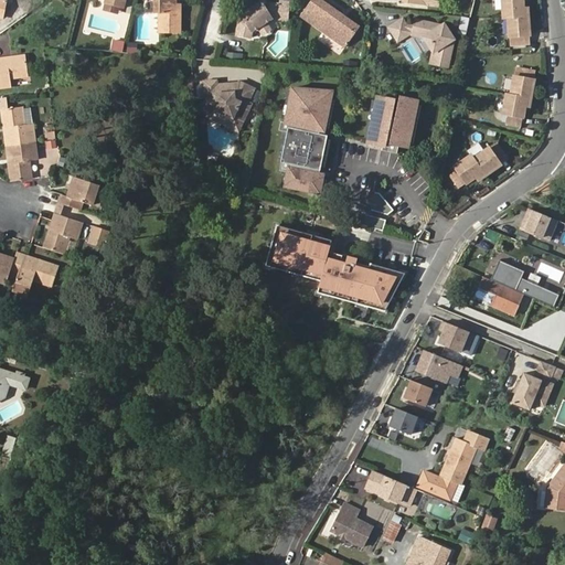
[(107,0),(106,6),(126,10),(127,0),(107,0)]
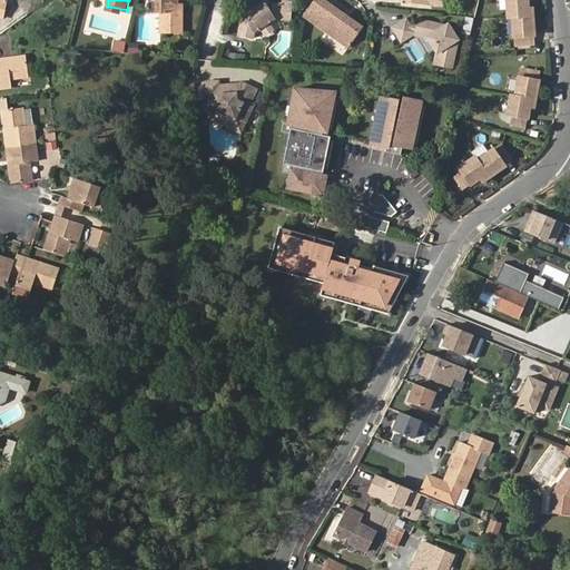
[(177,8),(177,5),(177,0),(158,0),(158,13),(163,15),(161,33),(182,35),(183,9),(177,8)]
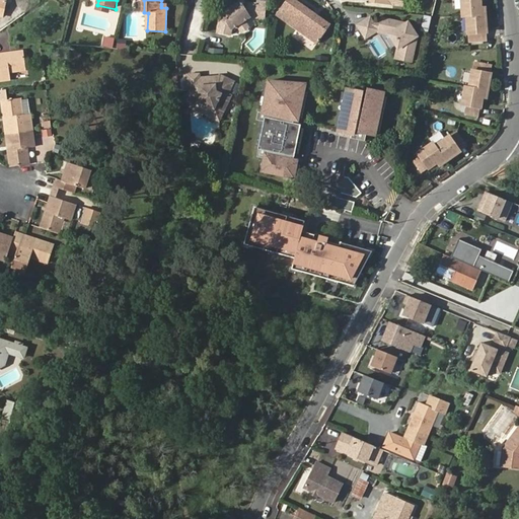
[(240,25),(246,22),(246,18),(250,16),(266,17),(268,0),(264,0),(256,0),(257,2),(247,1),(243,3),(242,1),(222,12),(225,17),(221,19),(218,31),(231,34),(233,27),(236,25),(240,25)]
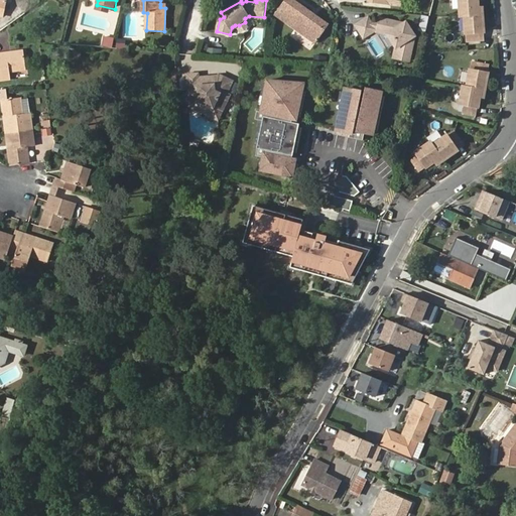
[(286,0),(275,16),(315,44),(329,25),(293,0),(286,0)]
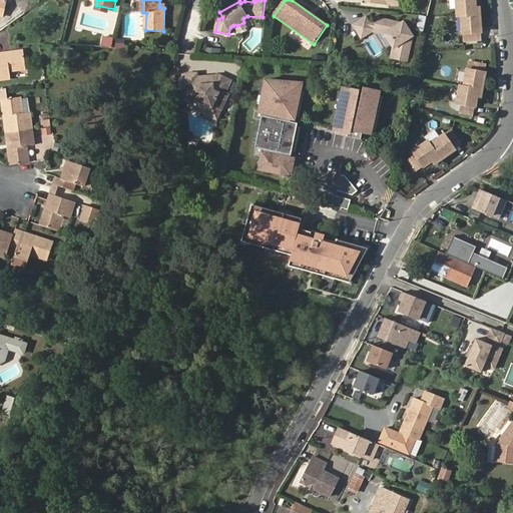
[(460,15),(473,14),(472,6),(471,0),(454,0),(455,15),(460,15)]
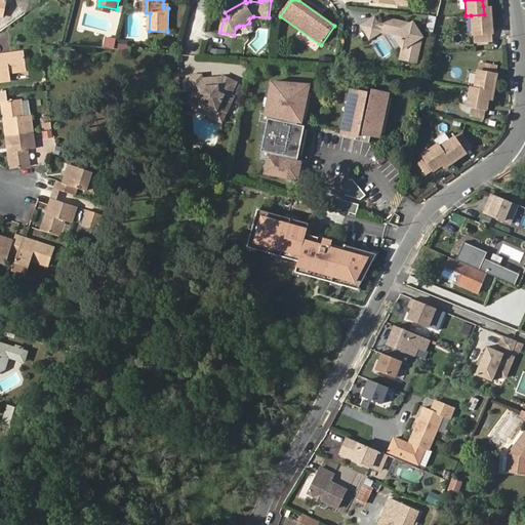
[(489,33),(488,14),(484,14),(471,15),(473,42),(486,41),(485,33),(489,33)]
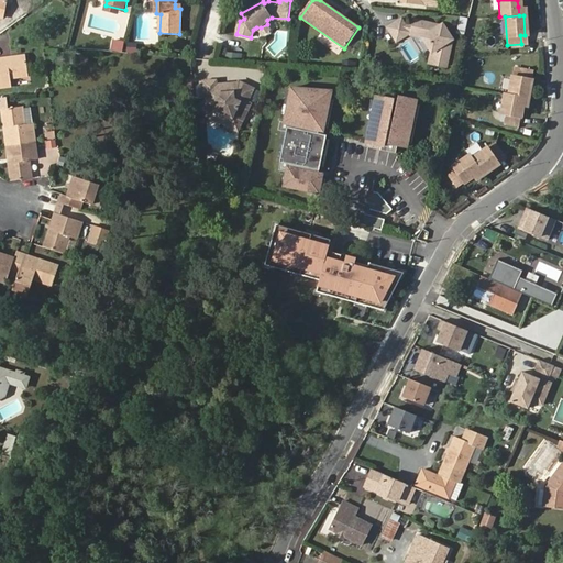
[(401,39),(416,30),(429,33),(439,48),(435,63),(449,66),(454,40),(448,24),(448,23),(446,22),(445,22),(444,22),(444,23),(444,24),(435,22),(434,20),(418,18),(416,24),(411,23),(406,17),(393,25),(401,39)]
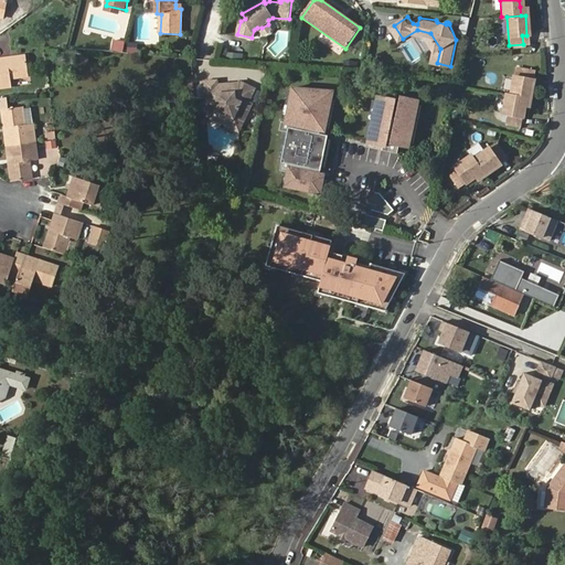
[(465,33),(468,20),(468,17),(460,17),(457,31),(465,33)]
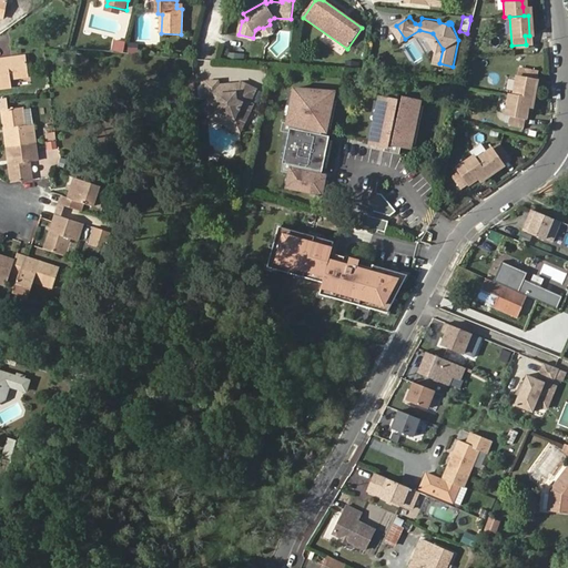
[(272,30),(270,24),(263,28),(265,33),(272,30)]
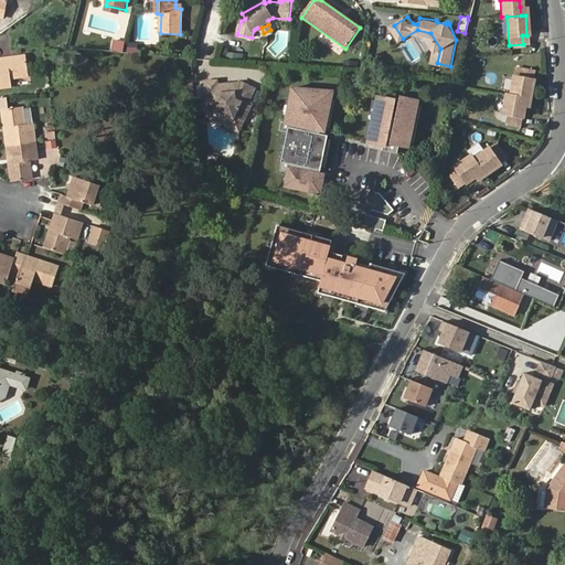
[(430,33),(417,30),(416,34),(427,36),(436,50),(433,63),(437,63),(440,49),(430,33)]
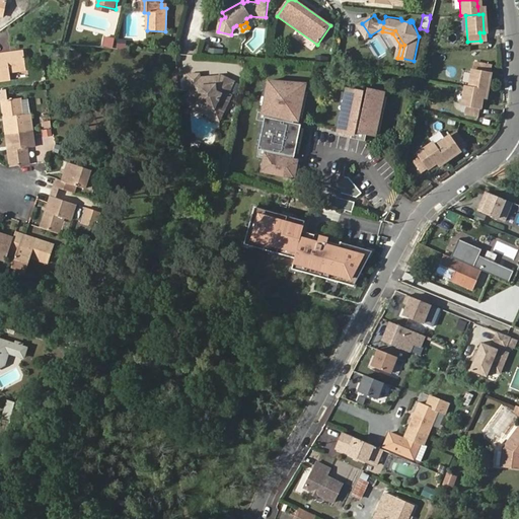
[(105,38),(104,46),(113,47),(114,39),(105,38)]
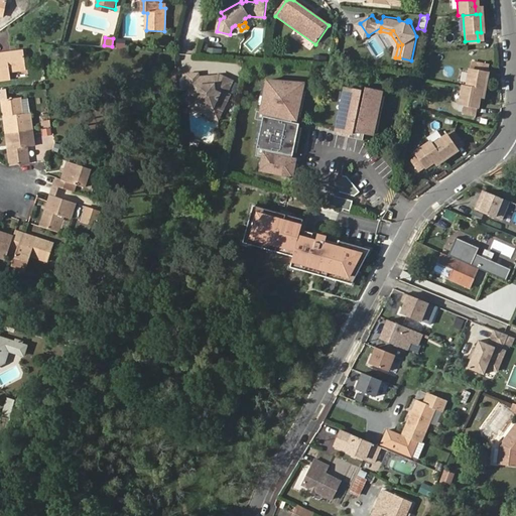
[(0,51),(0,78),(10,78),(9,70),(25,68),(22,49),(0,51)]
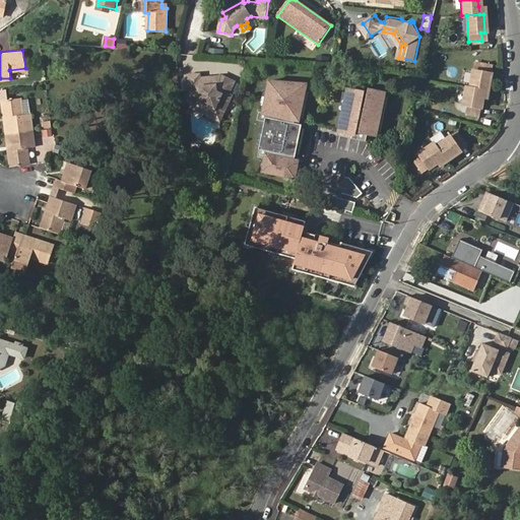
[(483,89),(488,90),(490,74),(486,73),(489,65),(474,62),(470,87),(483,89)]
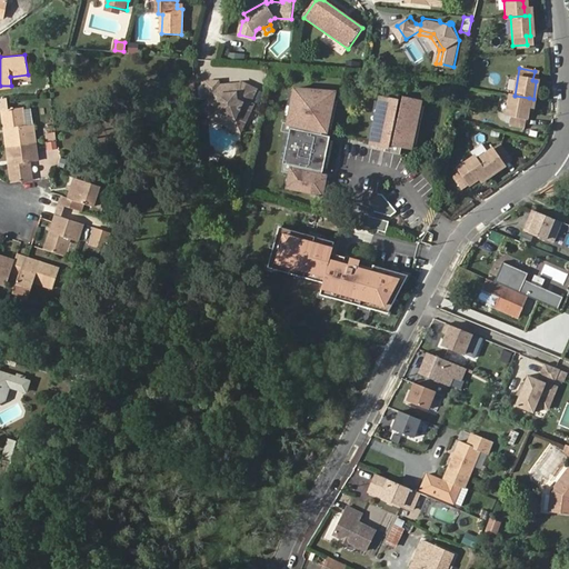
[(206,81),(207,118),(242,133),(247,123),(245,122),(253,105),(250,102),(257,89),(242,82),(241,83),(218,86),(218,81),(206,81)]
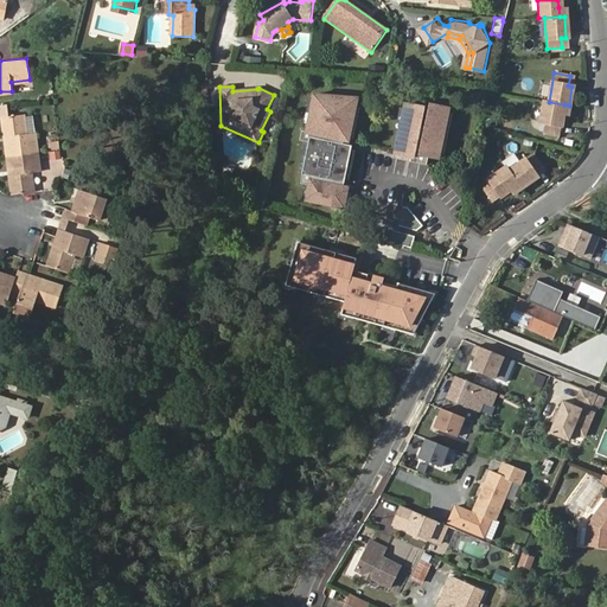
[(343,183),(351,145),(345,144),(346,140),(347,141),(357,97),(315,94),(306,131),(302,129),(300,139),(308,141),(301,173),(300,183),(308,184),(305,199),(342,208),(346,187),(340,186),(342,183),(343,183)]
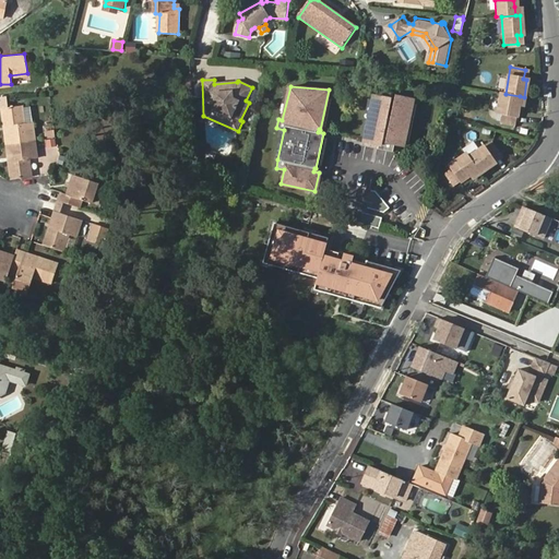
[(518,105),(520,96),(506,94),(501,93),(498,113),(502,114),(500,121),(514,123),(518,105)]
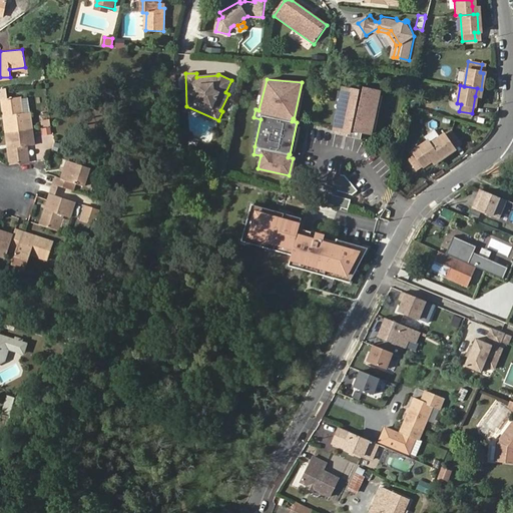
[(374,135),(384,93),(367,89),(366,93),(363,108),(360,107),(363,92),(347,88),(337,131),(351,134),(350,138),(363,141),(365,133),(374,135)]
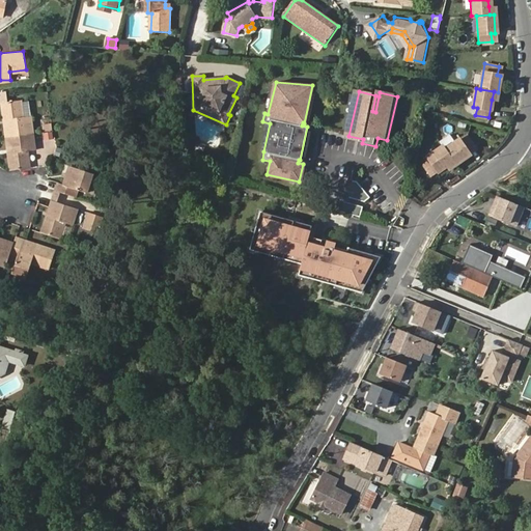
[(3,104),(7,137),(34,134),(32,117),(23,118),(21,104),(21,102),(8,103),(3,104)]
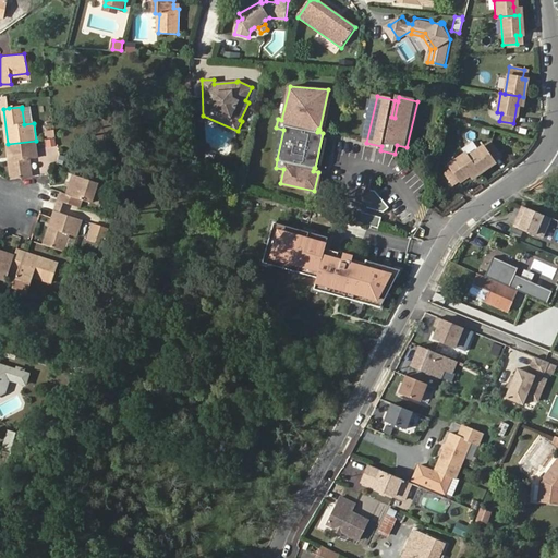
[(31,108),(22,109),(24,124),(33,123),(31,108)]
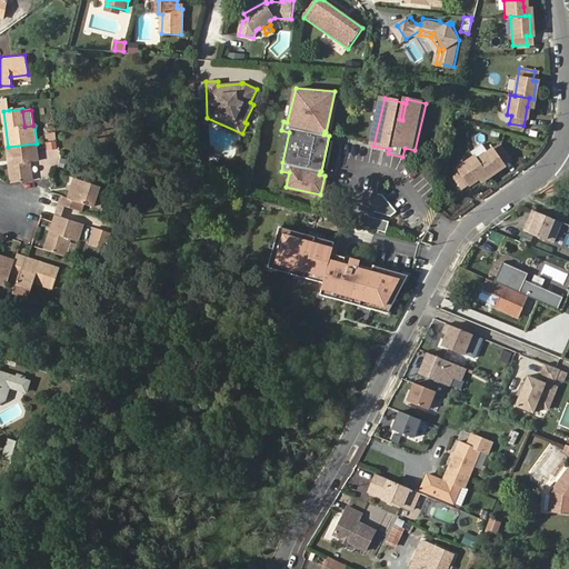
[(47,141),(58,140),(57,131),(45,132),(46,141),(47,141)]
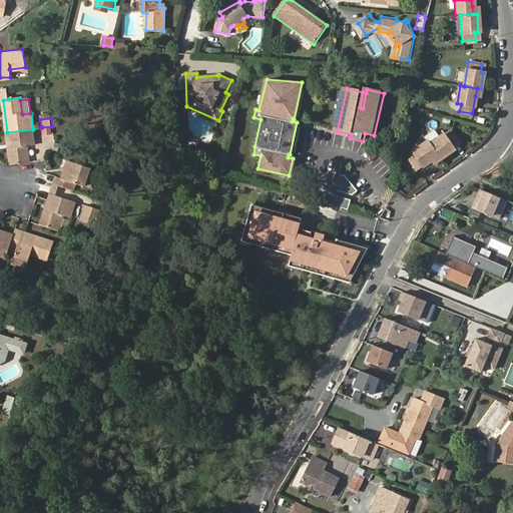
[(43,138),(42,127),(41,127),(35,128),(36,139),(43,138)]
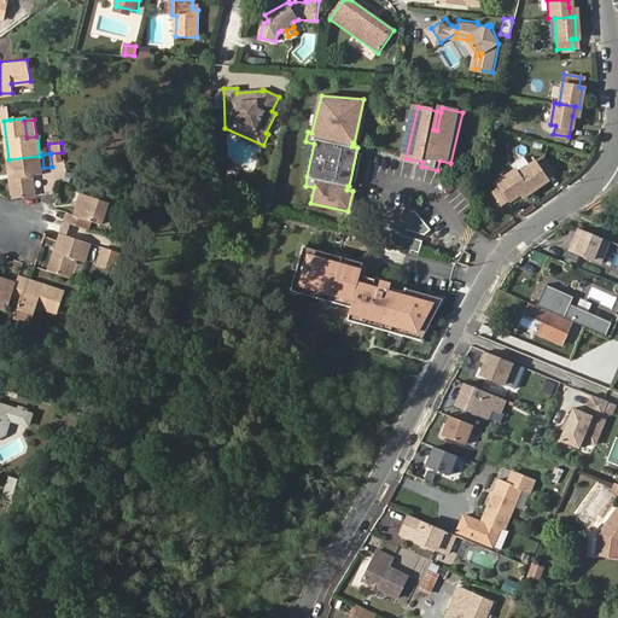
[(541,153),(516,172),(524,185),(528,188),(546,176),(542,172),(551,167),(541,153)]
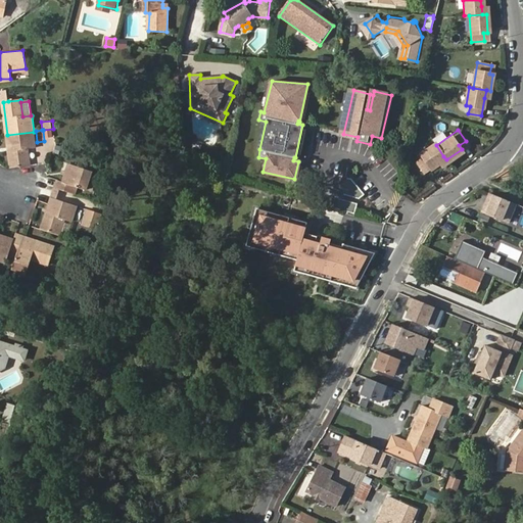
[(11,168),(29,167),(27,148),(35,147),(34,132),(7,135),(11,168)]
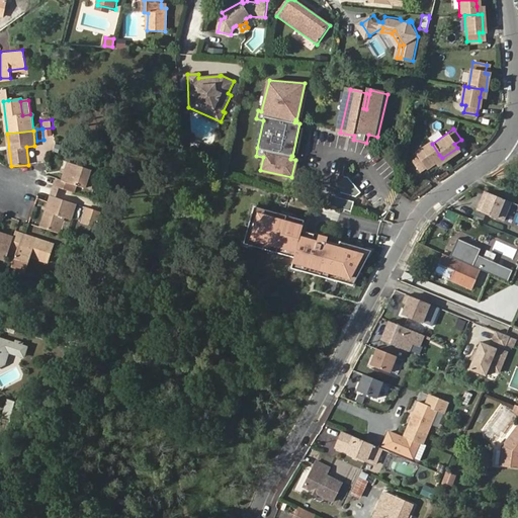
[(432,144),(430,140),(416,151),(418,154),(412,158),(420,169),(435,158),(439,155),(432,144)]
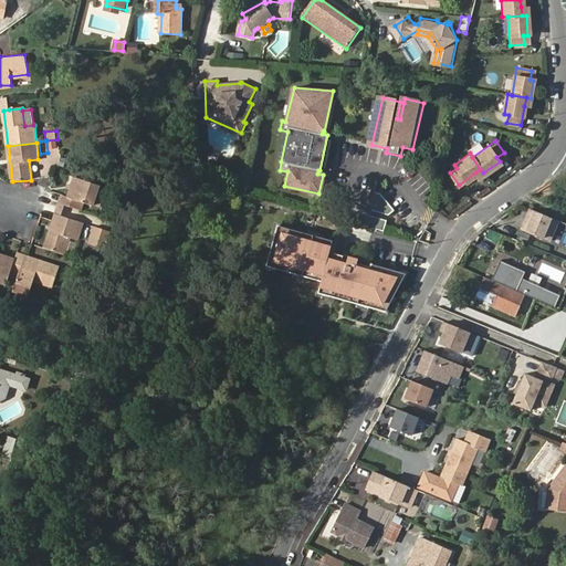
[(506,156),(504,153),(496,157),(500,161),(506,156)]
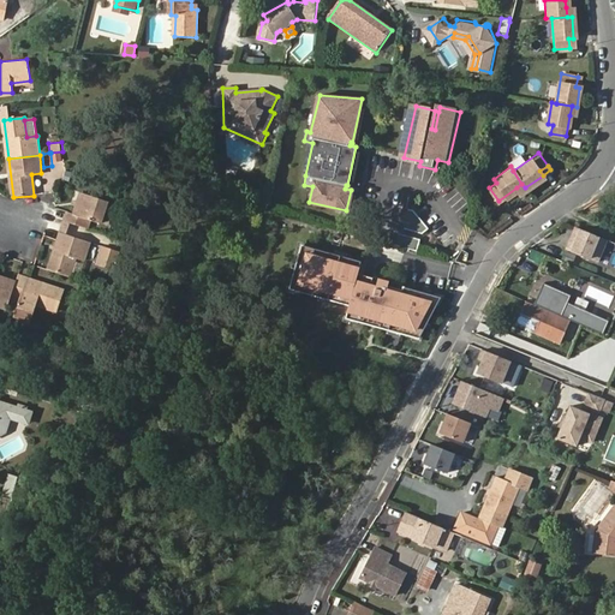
[(71,222),(88,227),(90,219),(101,222),(108,201),(82,192),(75,214),(69,212),(65,220),(71,222)]
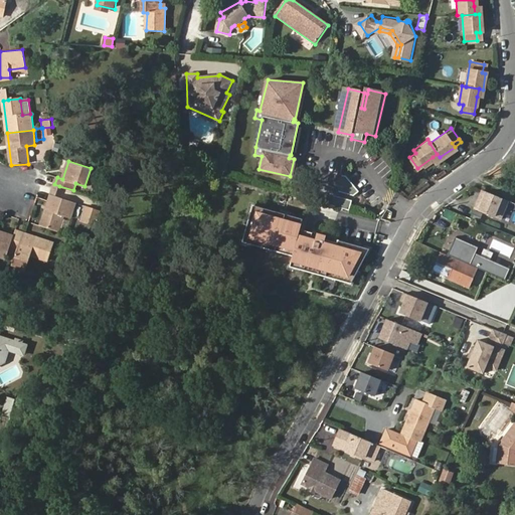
[(346,175),(342,174),(338,190),(353,194),(358,190),(346,175)]
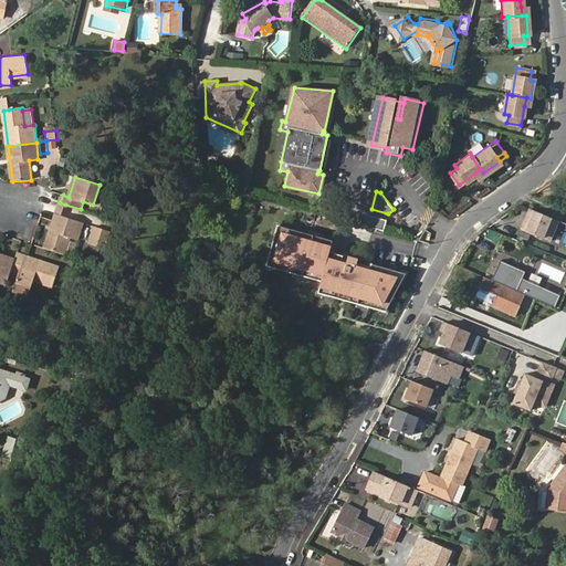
[(551,241),(559,221),(531,209),(522,229),(551,241)]
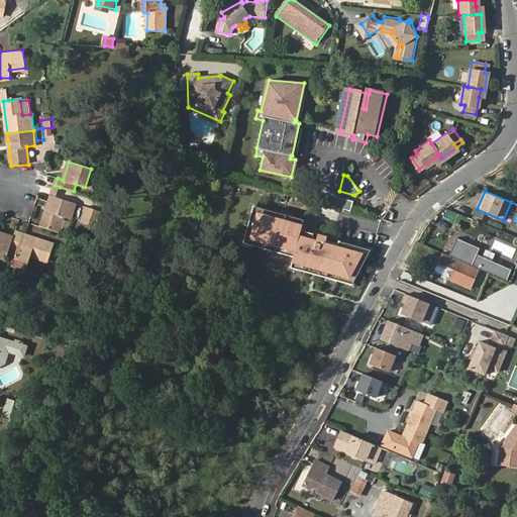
[(70,218),(76,203),(56,197),(52,195),(48,204),(41,226),(59,231),(64,216),(70,218)]
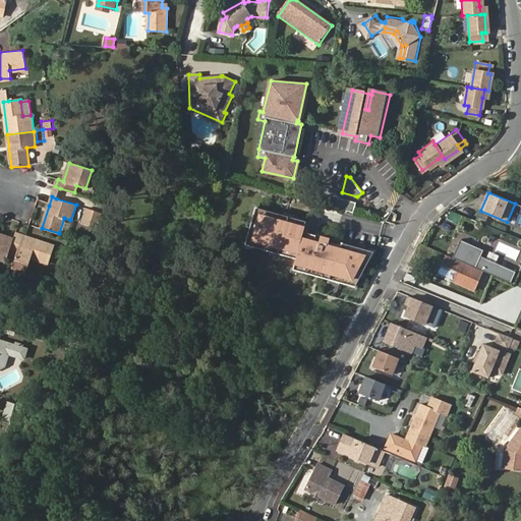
[(351,212),(354,201),(336,196),(333,207),(351,212)]
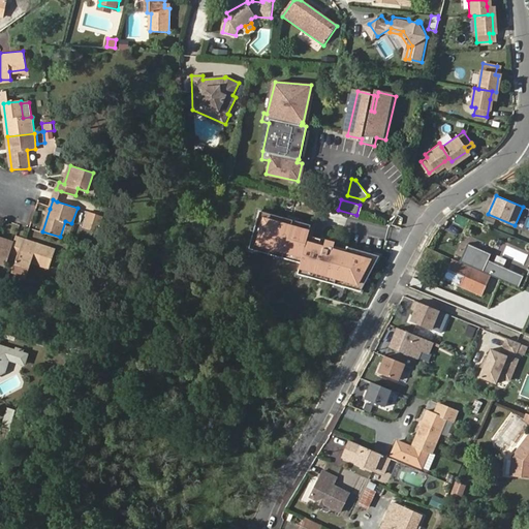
[(309,223),(257,209),(247,248),(299,262),(296,273),(360,291),(378,254),(345,245),(344,248),(332,245),(333,242),(306,235),(309,223)]
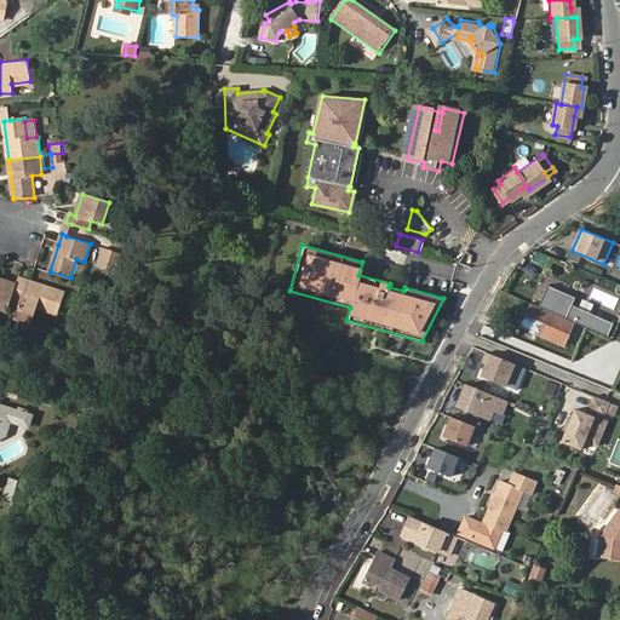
[(119,253),(101,247),(98,256),(115,262),(119,253)]
